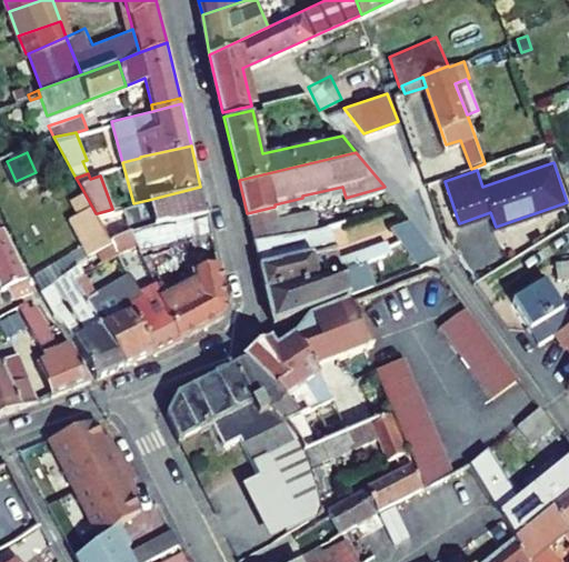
[(130,213),(112,218),(109,210),(97,213),(109,238),(110,237),(132,229),(155,223),(167,221),(169,221),(171,221),(207,213),(200,187),(148,200),(149,207),(130,213)]
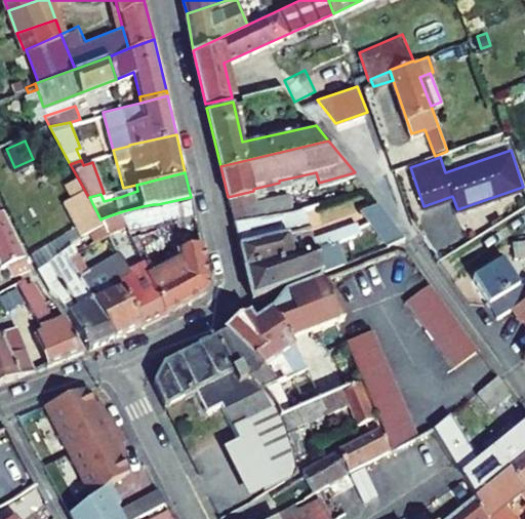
[(77,176),(66,183),(96,238),(108,232),(102,218),(101,220),(89,197),(88,197),(77,176)]
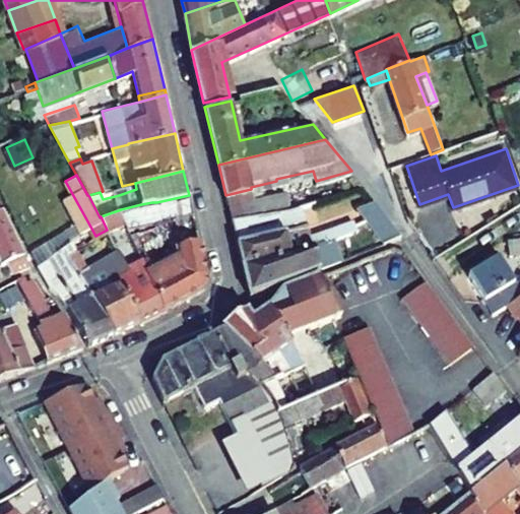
[(117,187),(119,195),(136,189),(135,183),(122,186),(117,187)]
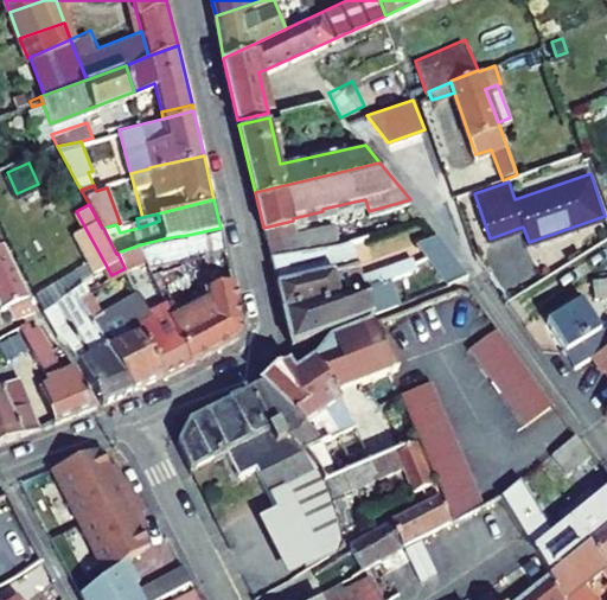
[(263,228),(269,255),(339,243),(334,221),(295,231),(293,221),(263,228)]
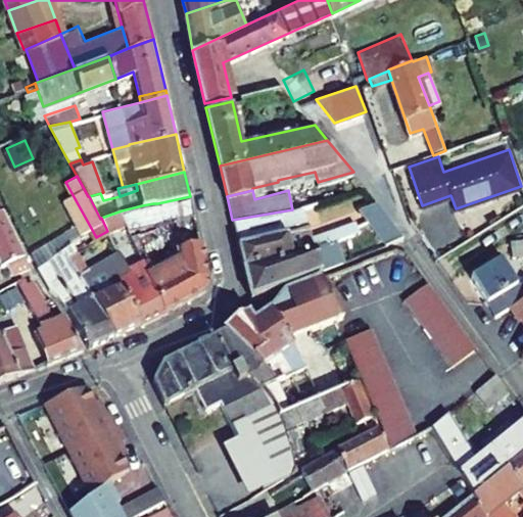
[(136,243),(162,236),(158,221),(194,212),(190,196),(157,203),(155,203),(153,203),(142,205),(122,210),(128,227),(135,241),(136,243)]
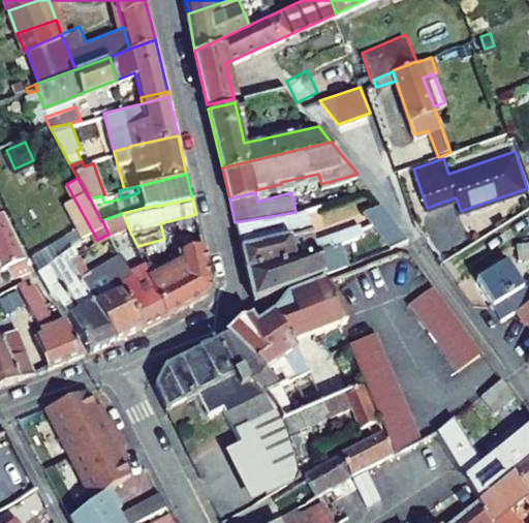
[(362,209),(373,222),(390,216),(379,203),(362,209)]
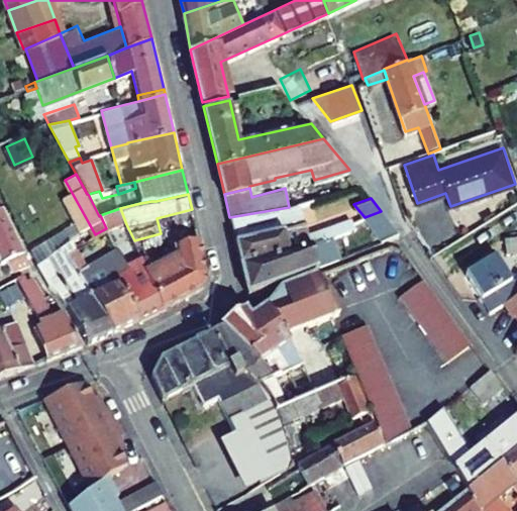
[(284,228),(306,221),(300,204),(289,207),(229,217),(234,239),(284,228)]
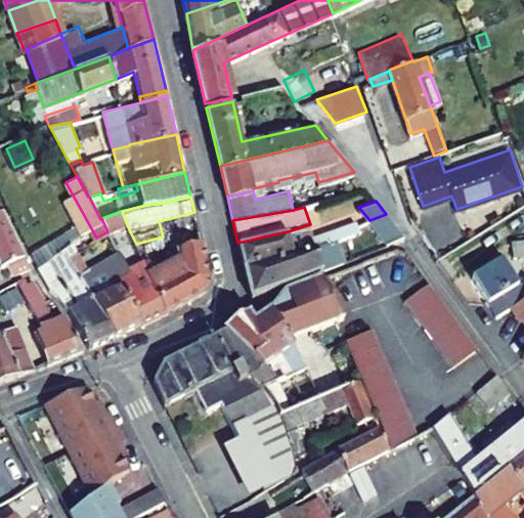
[(0,208),(0,262),(1,264),(6,262),(11,273),(30,265),(2,208),(0,208)]
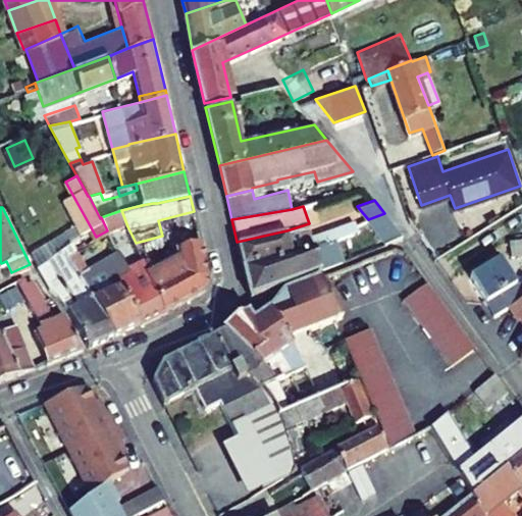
[(118,250),(135,241),(127,226),(121,210),(101,217),(107,230),(118,250)]
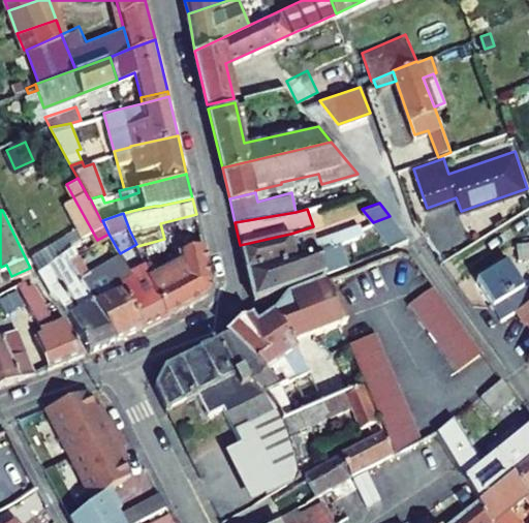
[(373,222),(391,246),(408,238),(390,216),(373,222)]
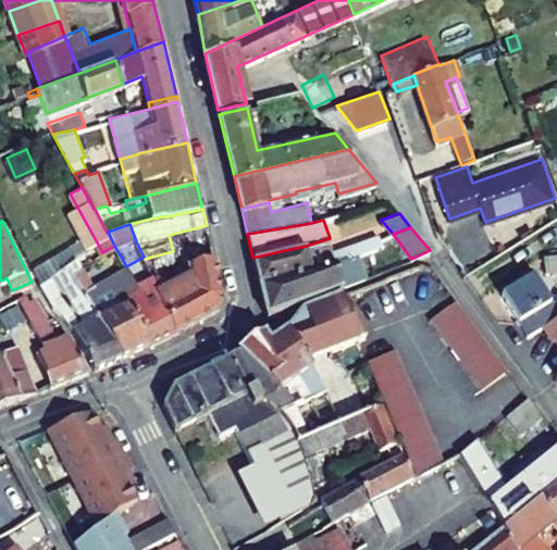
[(252,258),(258,280),(316,267),(355,254),(382,245),(382,244),(380,238),(379,234),(333,251),(330,238),(306,246),(252,258)]
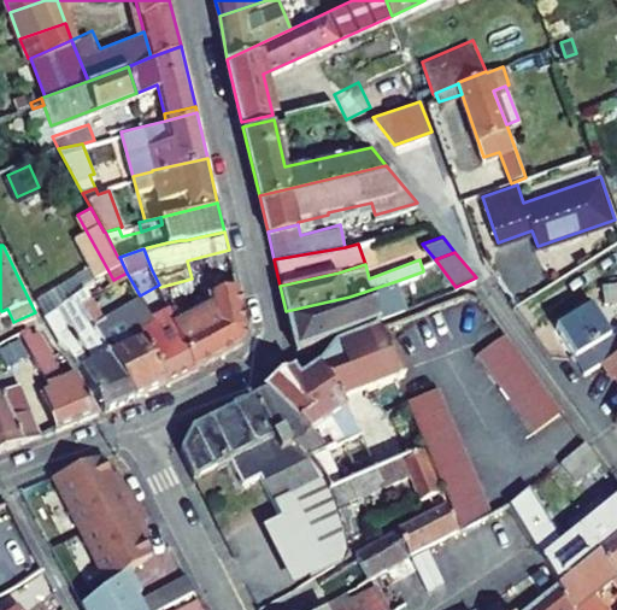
[(36,294),(43,315),(59,303),(63,299),(84,287),(76,271),(36,294)]
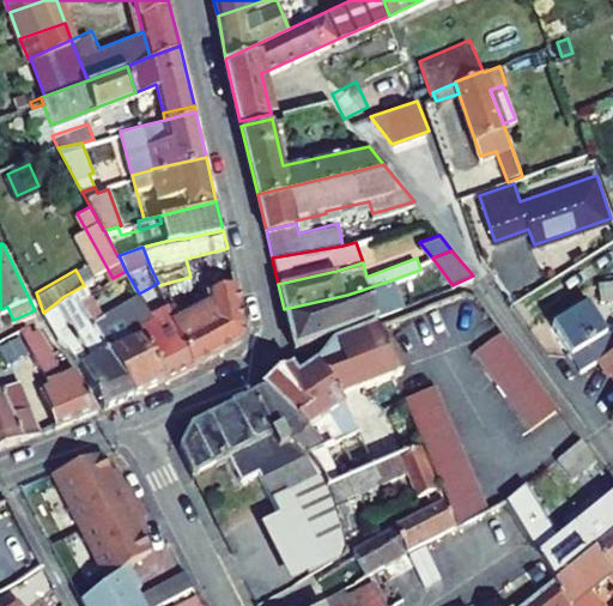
[(601,296),(612,295),(612,279),(599,282),(601,296)]
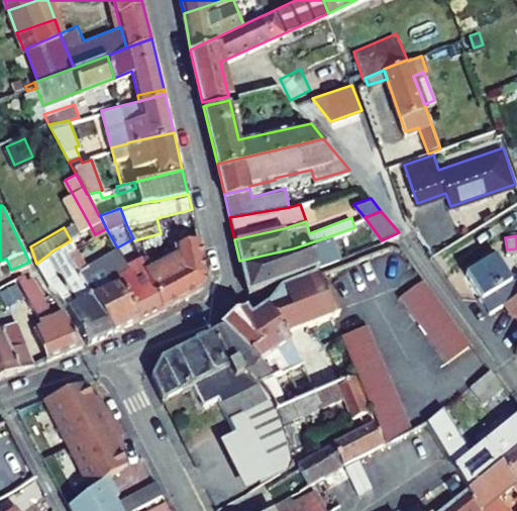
[(294,275),(337,257),(329,236),(293,248),(239,261),(247,292),(294,275)]
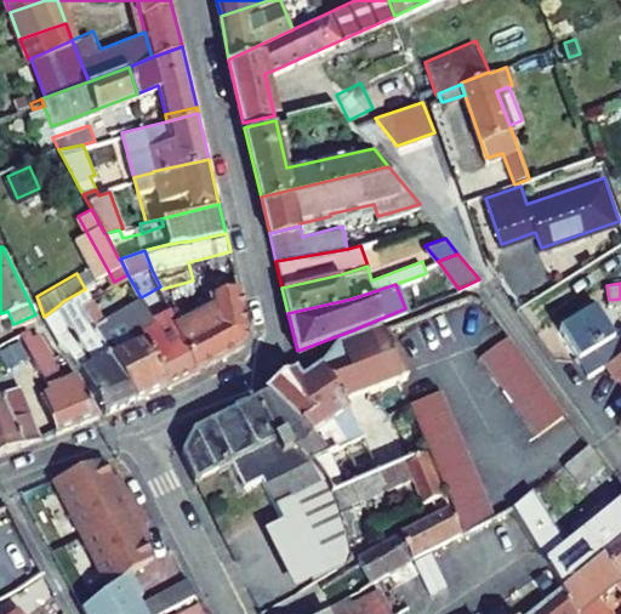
[(208,293),(211,306),(178,323),(176,324),(197,367),(243,342),(248,328),(238,285),(208,293)]
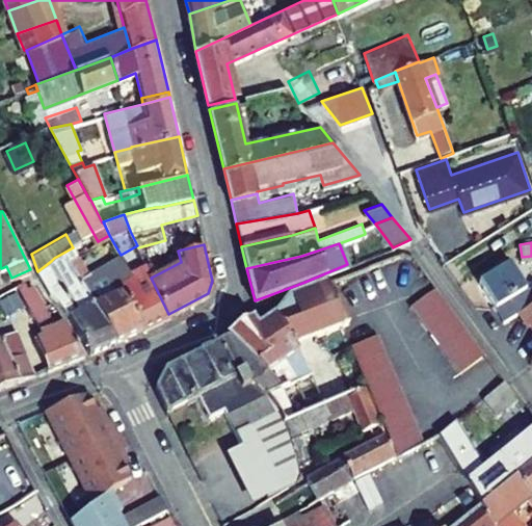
[(70,313),(89,350),(116,339),(85,287),(69,259),(77,255),(73,247),(54,258),(51,261),(37,271),(49,291),(57,297),(70,313)]
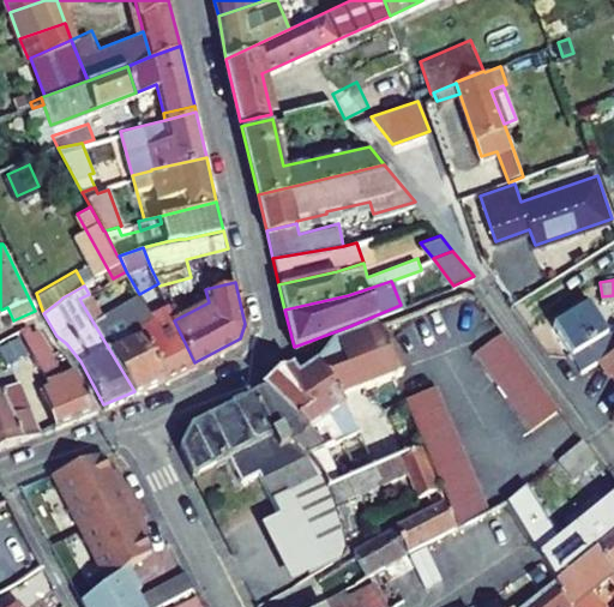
[(148,313),(139,294),(103,314),(91,293),(89,294),(79,299),(98,331),(134,391),(164,377),(144,332),(139,324),(151,318),(148,313)]
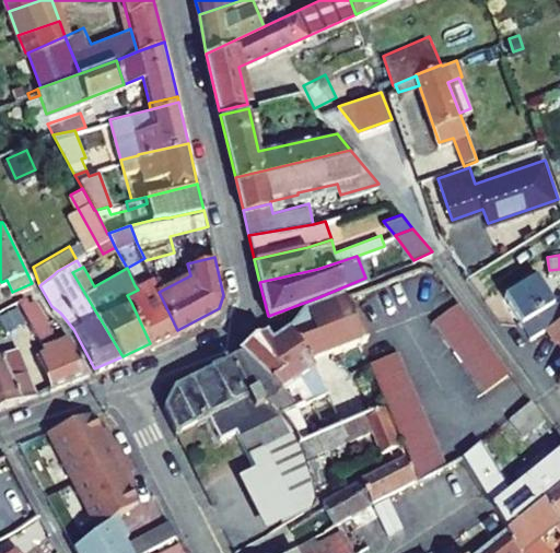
[(559,316),(559,299),(559,298),(553,302),(536,273),(504,294),(529,336),(546,326),(559,316)]
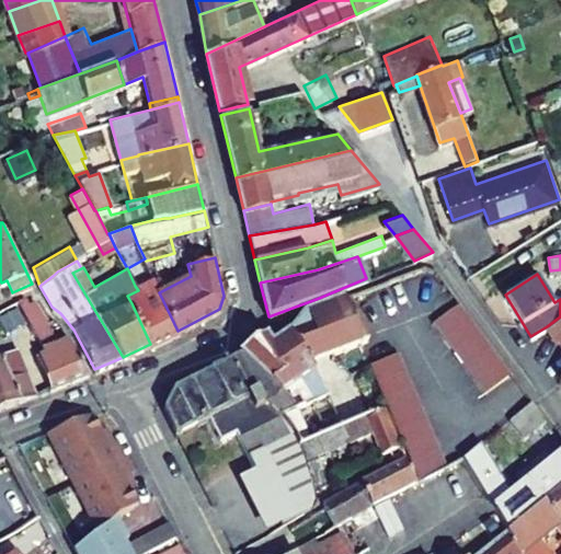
[(161,291),(153,276),(135,286),(138,290),(127,296),(132,303),(150,344),(179,332),(178,331),(159,292),(161,291)]
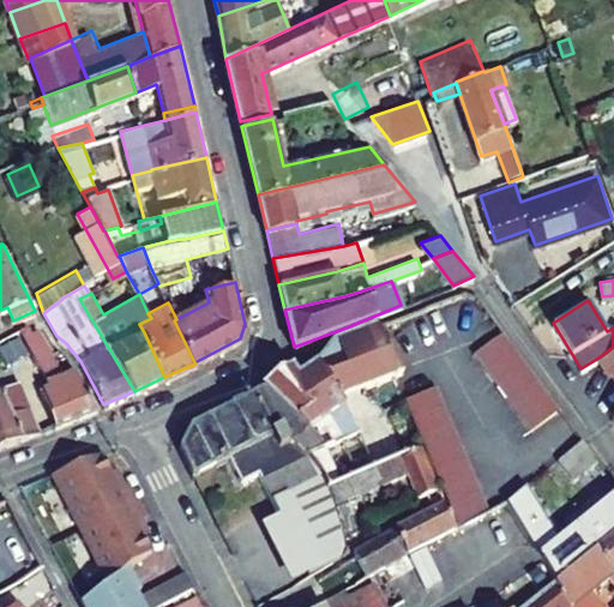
[(403,370),(384,320),(342,336),(354,368),(366,384),(403,370)]
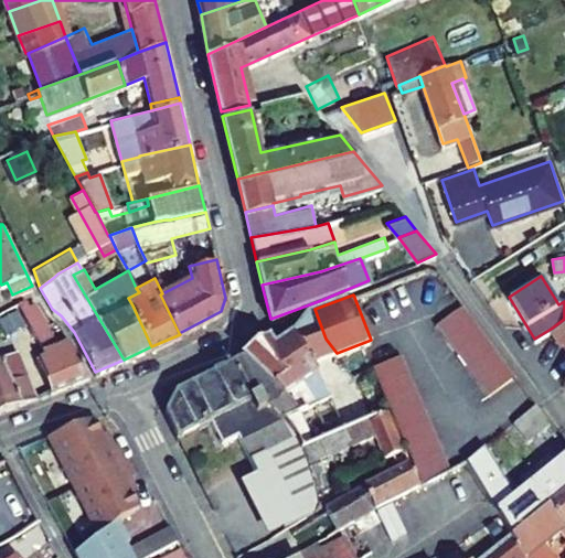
[(35,355),(51,390),(89,374),(68,337),(57,343),(55,336),(34,300),(29,303),(25,297),(18,300),(41,341),(43,349),(44,352),(35,355)]
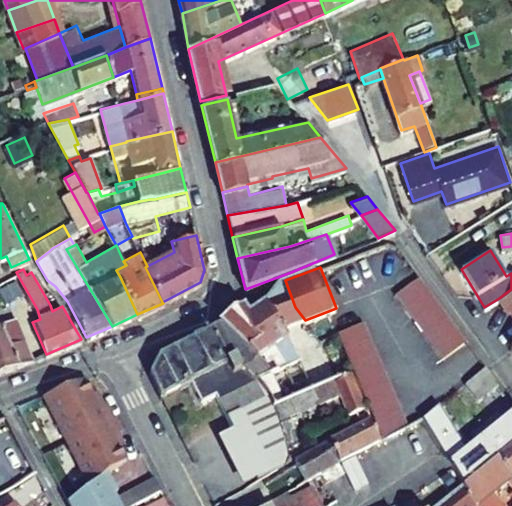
[(409,309),(433,292),(420,274),(406,283),(410,289),(399,297),(409,309)]
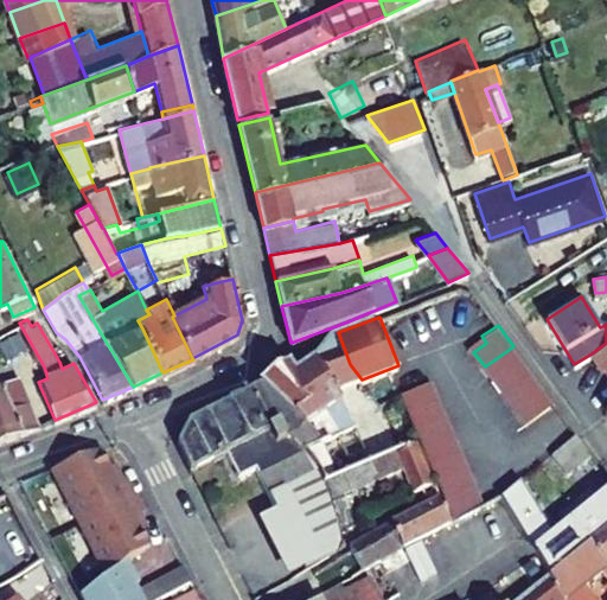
[(0,337),(0,343),(5,355),(25,345),(18,329),(0,337)]
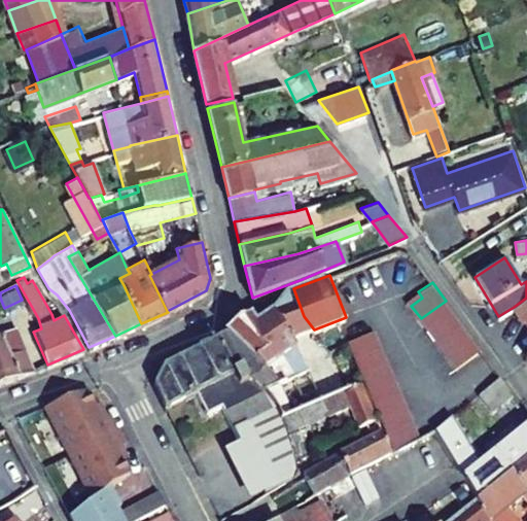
[(271,309),(291,338),(314,330),(304,316),(293,288),(287,291),(271,309)]
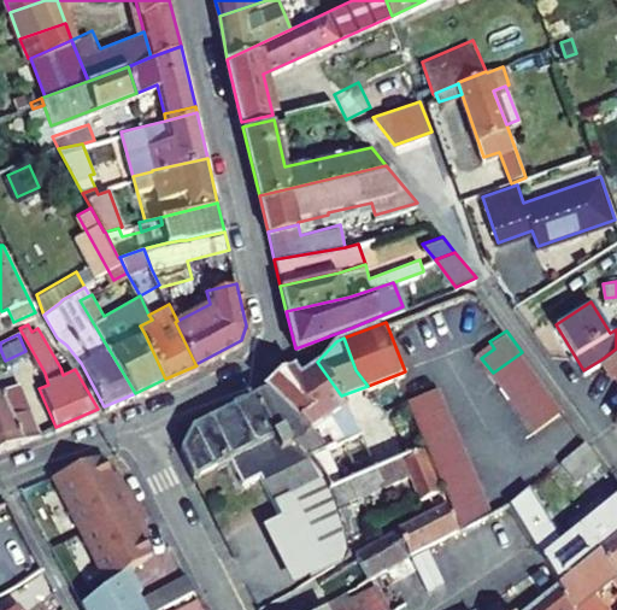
[(616,349),(601,359),(613,376),(616,373),(616,349)]
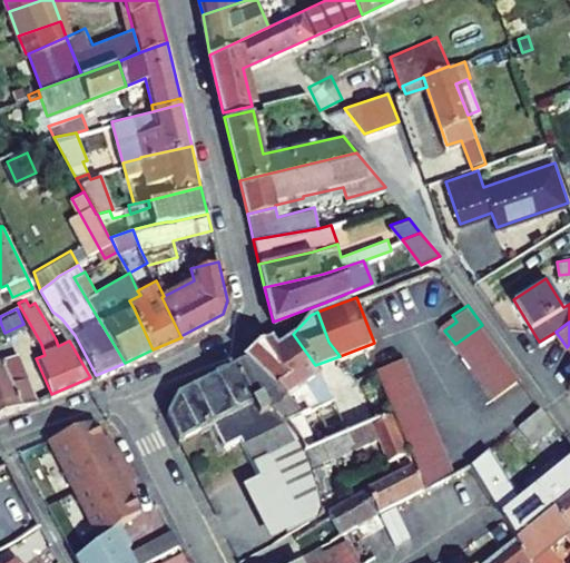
[(455,344),(465,358),(492,338),(482,325),(455,344)]
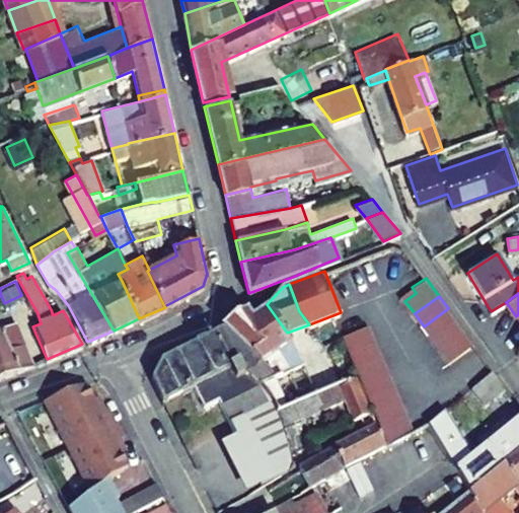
[(244,307),(221,323),(222,325),(213,330),(249,371),(264,364),(274,375),(302,363),(292,340),(287,333),(267,304),(250,315),(244,307)]
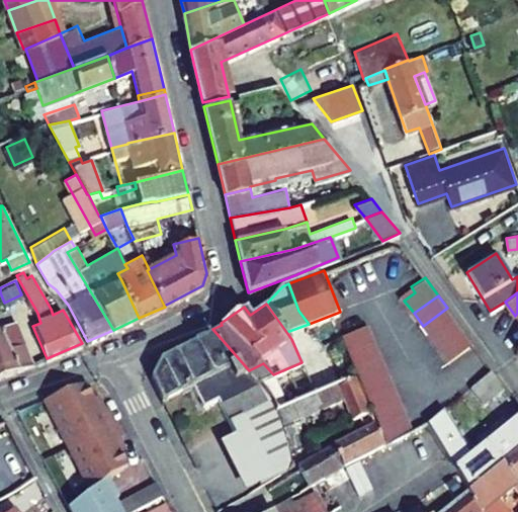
[(433,339),(457,321),(447,308),(423,326),(433,339)]
